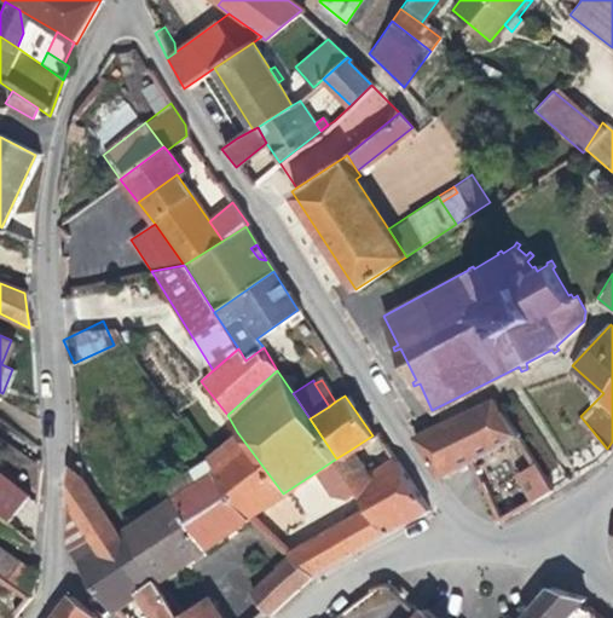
[(495,397),(412,434),(439,477),(516,433),(495,397)]
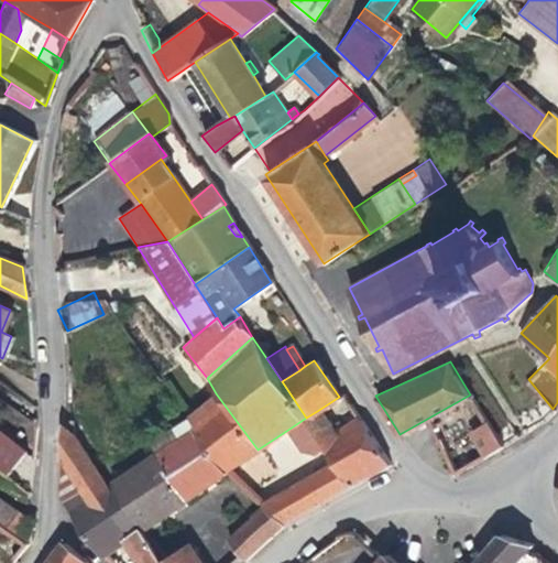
[(216,393),(187,417),(195,429),(225,472),(229,469),(258,450),(216,393)]
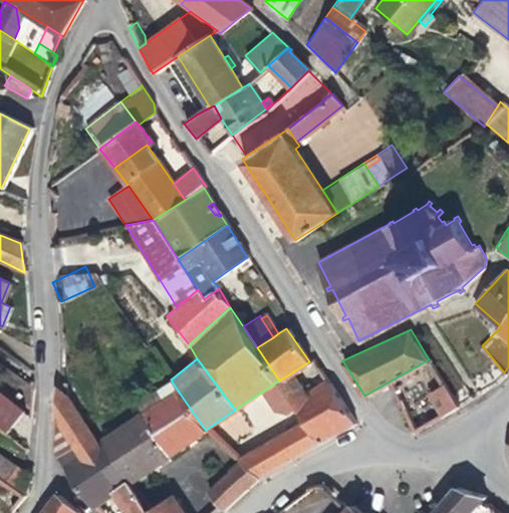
[(289,374),(279,380),(292,400),(315,386),(311,378),(304,383),(301,378),(294,383),(289,374)]
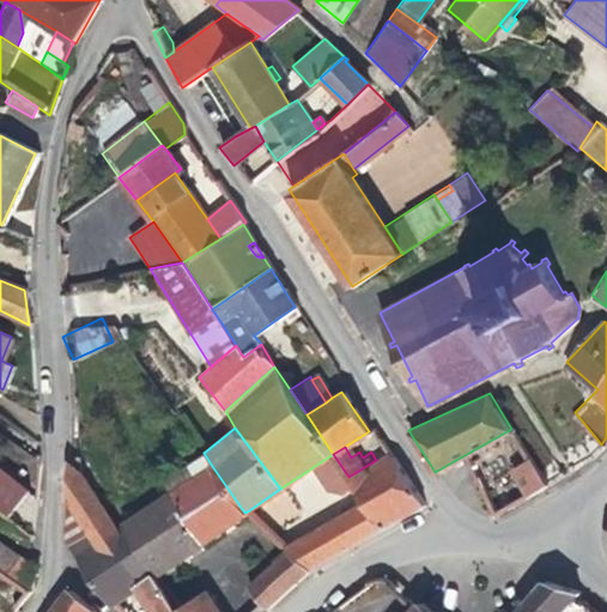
[(184,466),(193,478),(212,466),(204,453),(184,466)]
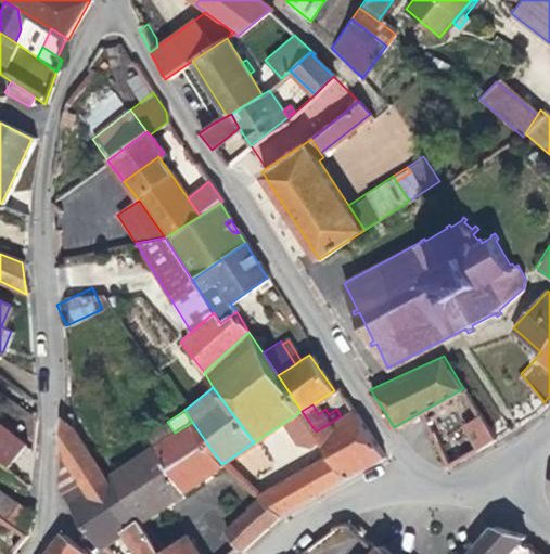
[(319,442),(327,456),(341,478),(382,455),(352,410),(341,416),(316,432),(314,434),(319,442)]
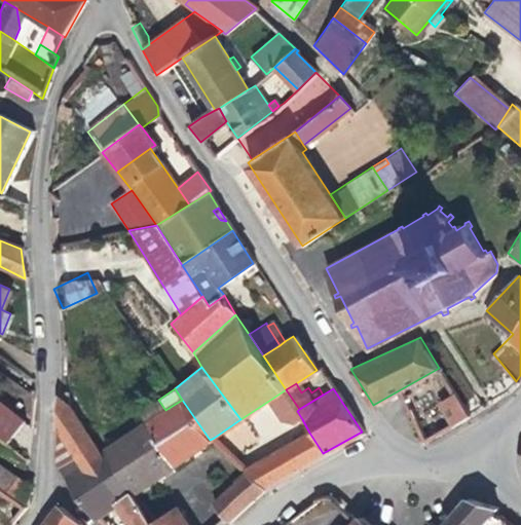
[(299,409),(286,389),(267,402),(280,420),(297,421),(302,419),(297,411),(299,409)]
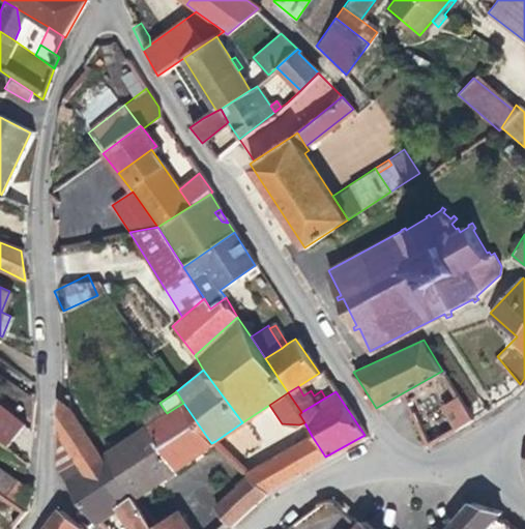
[(453,397),(433,407),(446,432),(466,421),(453,397)]
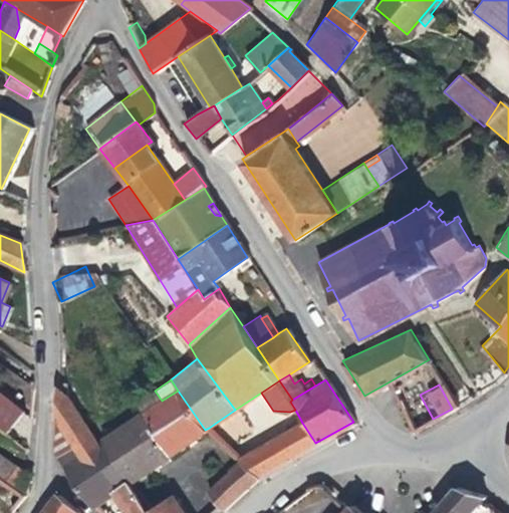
[(80,463),(101,466),(91,450),(98,445),(97,444),(68,397),(55,387),(52,420),(72,451),(80,463)]
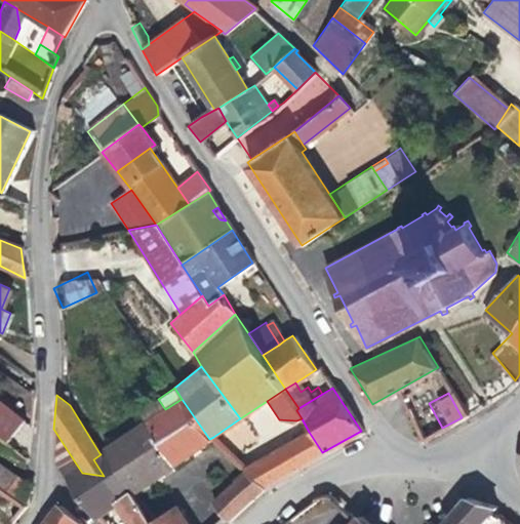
[(138,411),(146,422),(165,409),(158,399),(138,411)]
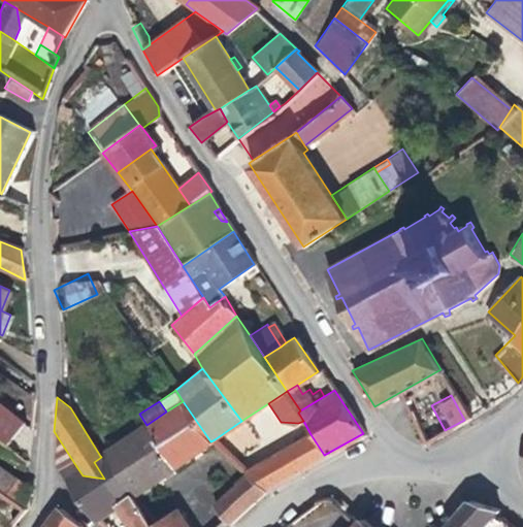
[(183,401),(166,412),(146,425),(173,466),(210,441),(183,401)]
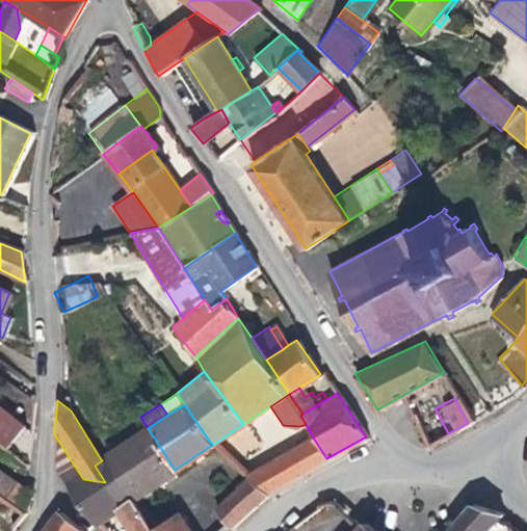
[(0,445),(4,448),(20,429),(0,413),(0,445)]
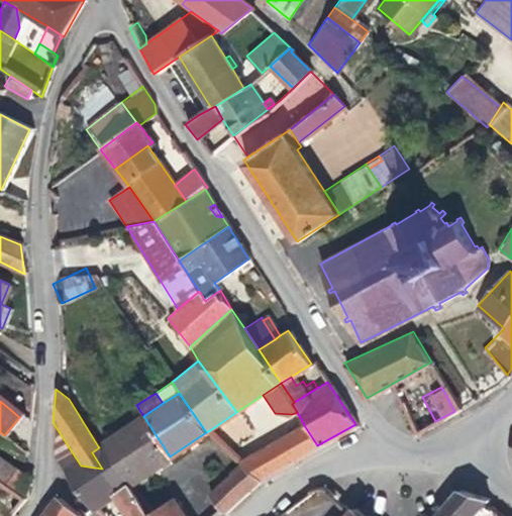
[(170,456),(143,416),(102,443),(125,479),(149,462),(152,468),(170,456)]
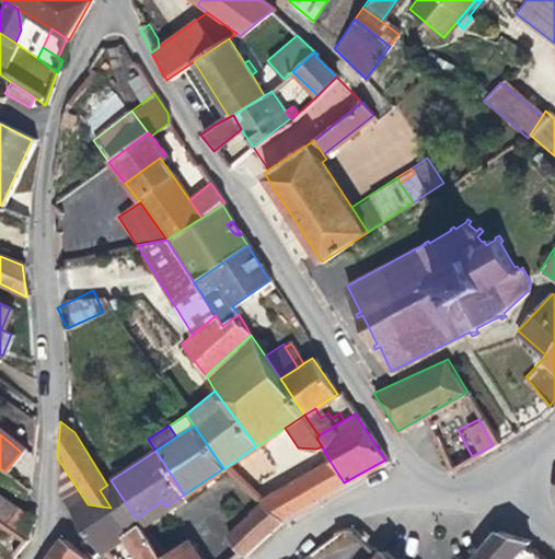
[(54,490),(61,501),(79,491),(57,457),(54,490)]
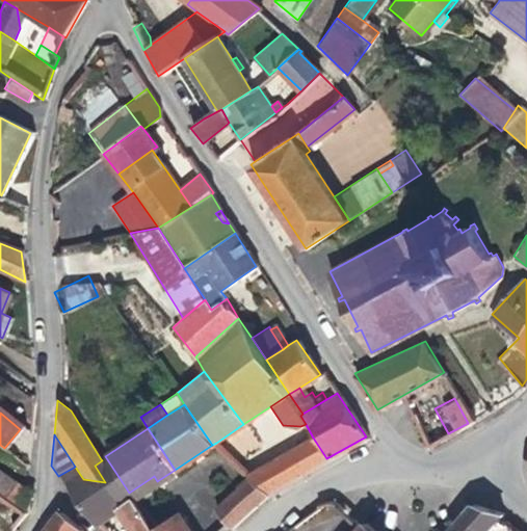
[(313,437),(289,451),(301,474),(326,458),(313,437)]
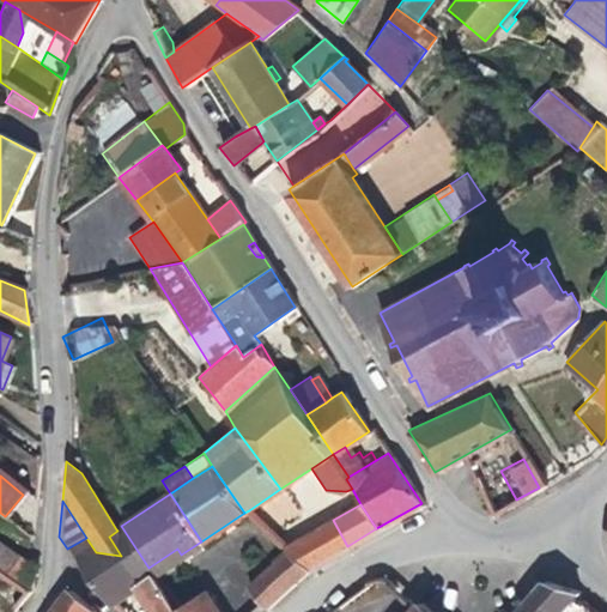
[(244,513),(283,549),(295,541),(283,527),(274,534),(249,510),(244,513)]
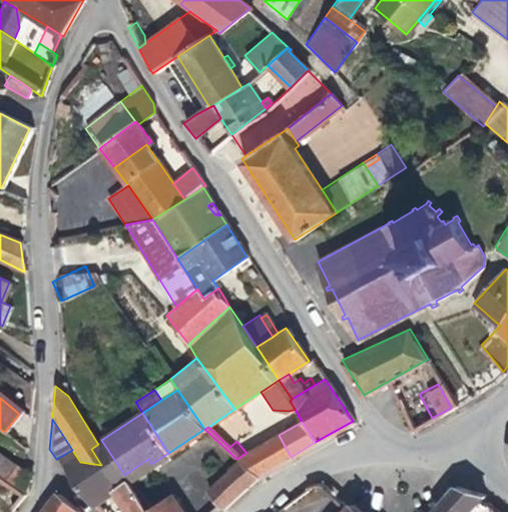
[(236,459),(238,461),(256,477),(291,457),(279,435),(246,453),(236,459)]
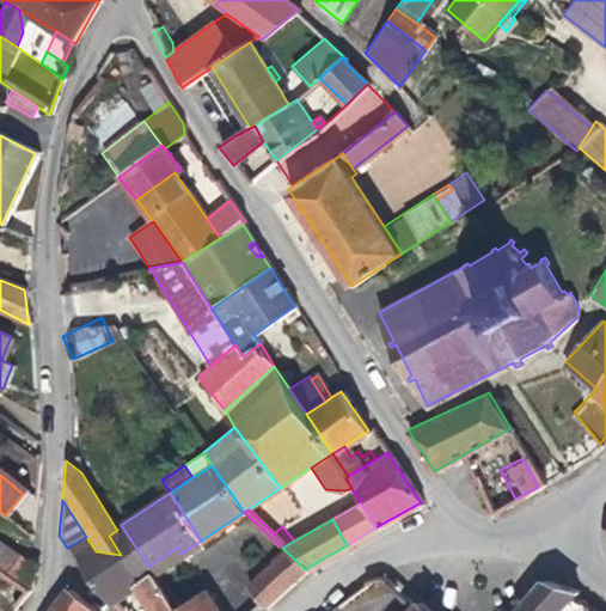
[(121,525),(116,529),(117,530),(109,536),(121,555),(139,581),(152,573),(148,567),(121,525)]
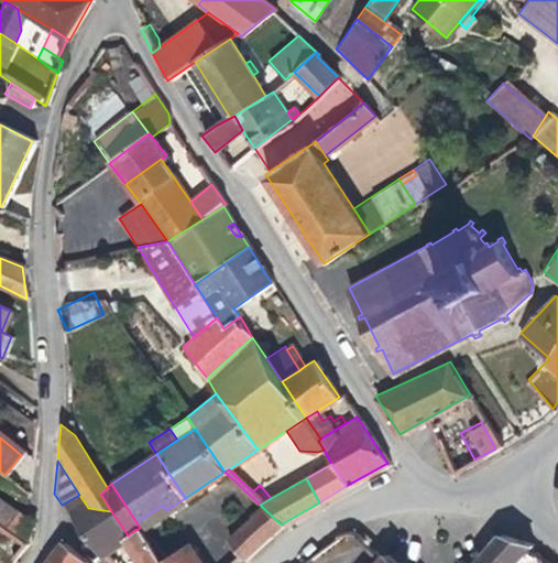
[(88,508),(79,495),(62,505),(100,556),(128,536),(111,511),(88,508)]
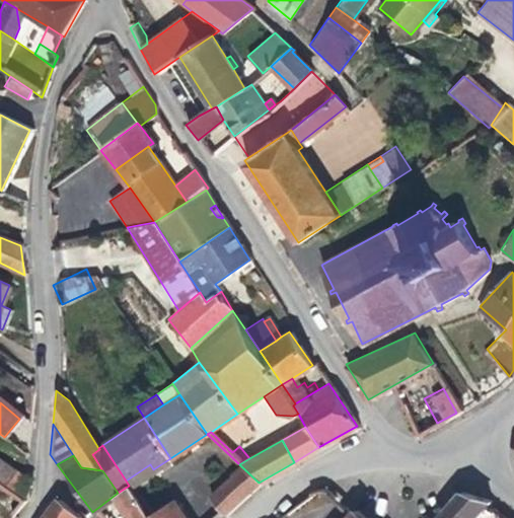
[(0,483),(24,500),(27,477),(0,460),(0,483)]
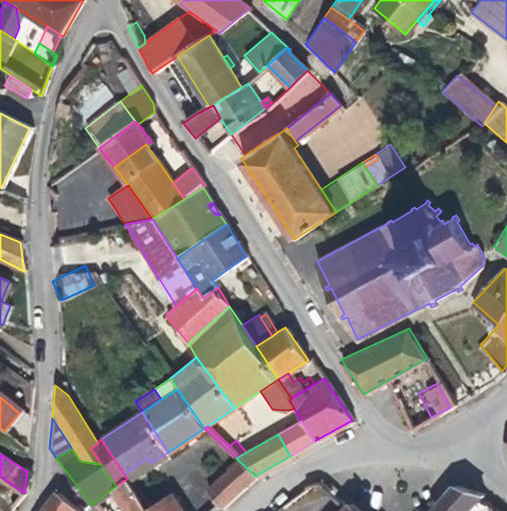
[(148,458),(124,474),(127,479),(151,463),(148,458)]
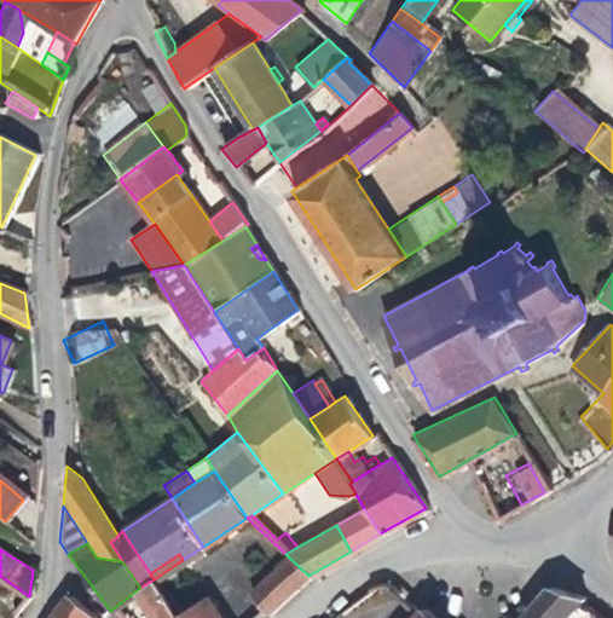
[(308,576),(288,556),(247,591),(267,613),(308,576)]
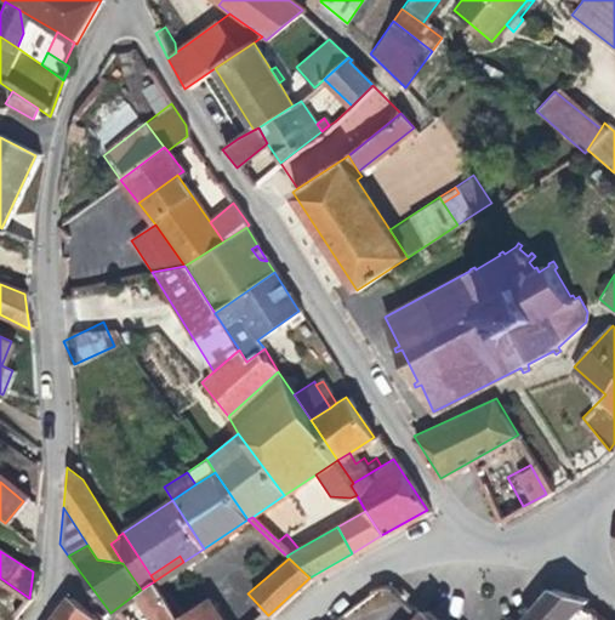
[(177,619),(154,581),(141,590),(160,619),(177,619)]
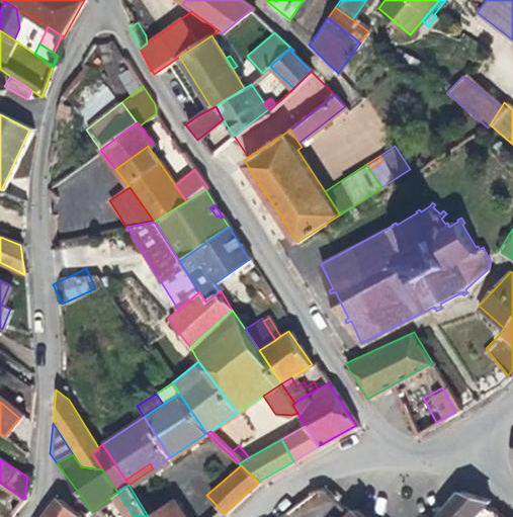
[(475,516),(486,503),(488,499),(457,490),(432,516),(475,516)]
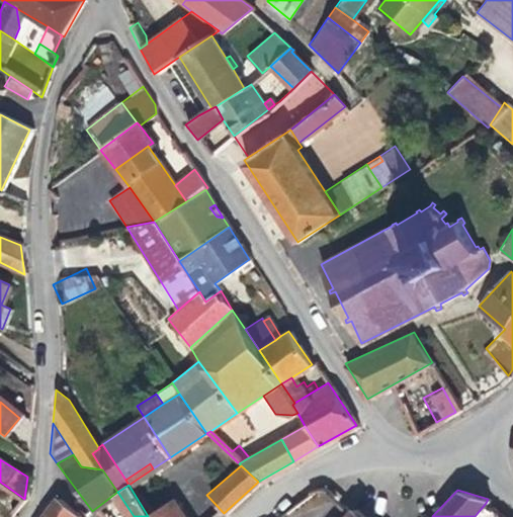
[(44,513),(40,516),(78,516),(57,498),(44,513)]
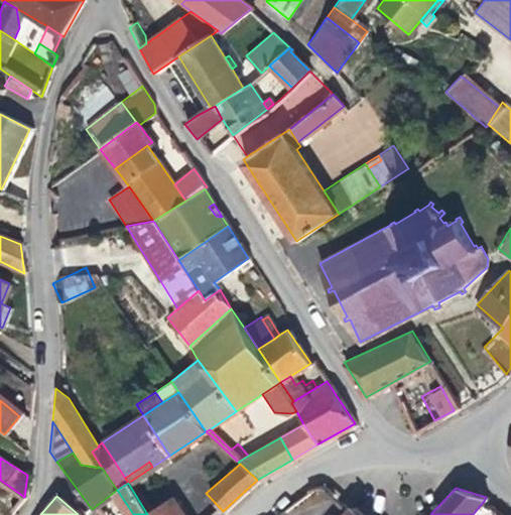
[(182,514),(170,496),(149,514),(182,514)]
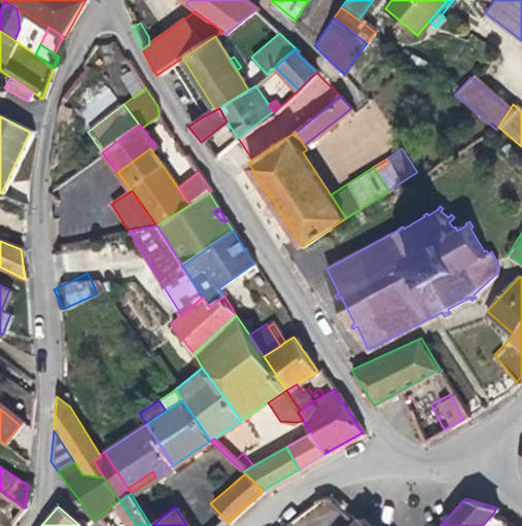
[(370,525),(359,516),(350,525),(370,525)]
